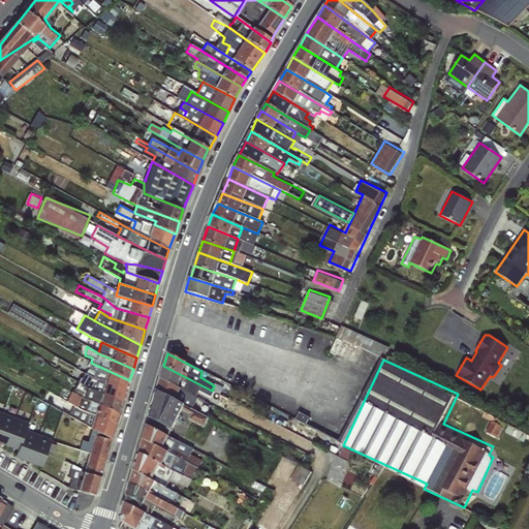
[(129,380),(91,363),(89,370),(93,372),(92,377),(106,381),(126,392),(129,380)]
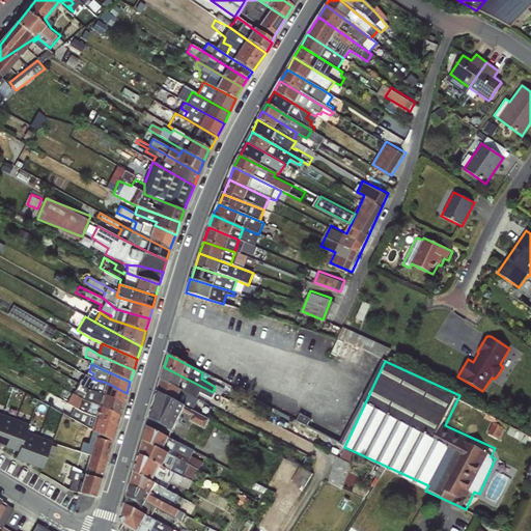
[(213,392),(164,367),(160,380),(198,399),(208,404),(214,394),(213,392)]
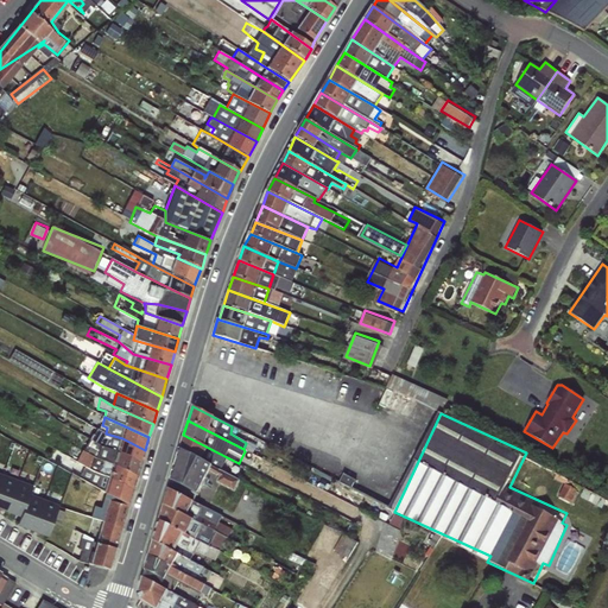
[(122,438),(106,434),(101,431),(97,429),(94,438),(101,441),(101,445),(141,463),(145,450),(122,438)]
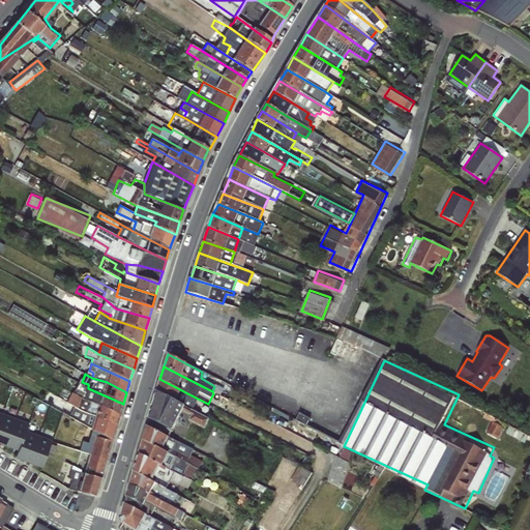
[(198,399),(159,379),(156,391),(184,407),(183,412),(189,415),(187,420),(204,429),(212,413),(196,403),(198,399)]
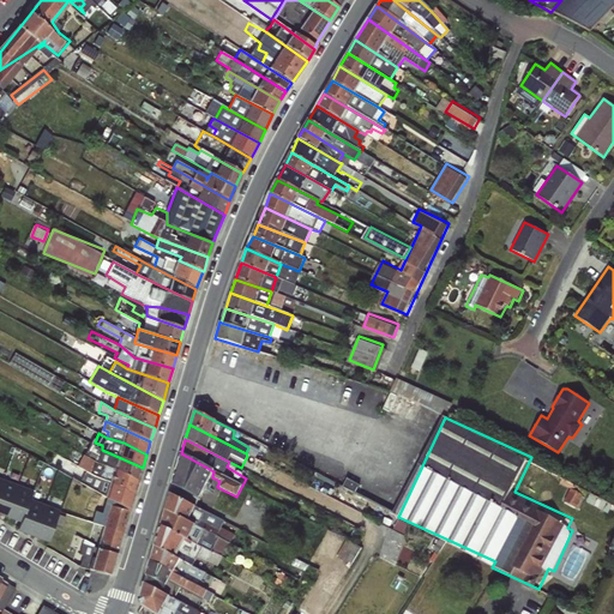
[(143,468),(102,450),(91,444),(83,455),(138,481),(143,468)]
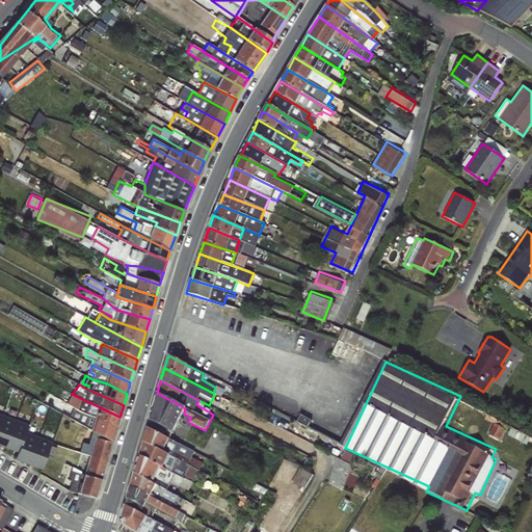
[(185,408),(157,393),(149,421),(148,428),(169,440),(173,432),(184,414),(185,408)]
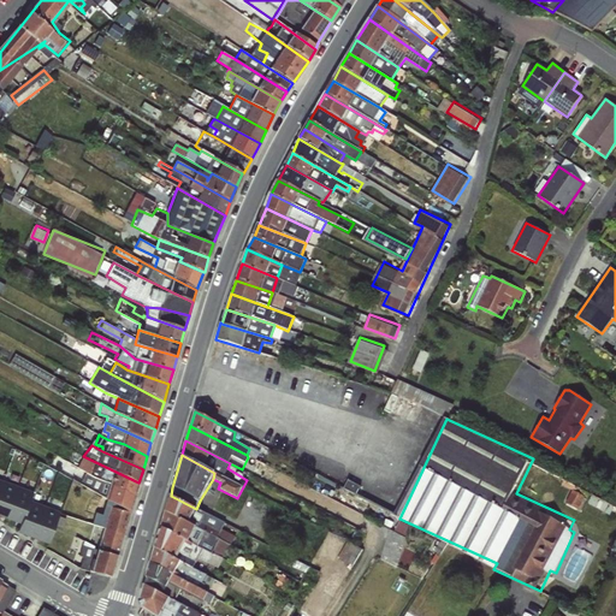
[(138,483),(83,456),(78,468),(135,497),(138,483)]
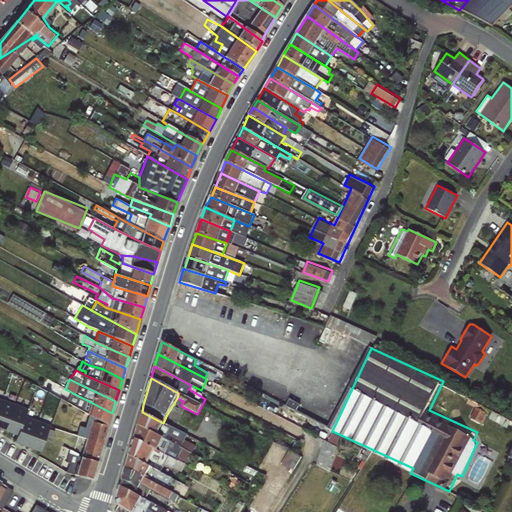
[(112,413),(65,389),(60,398),(91,415),(108,426),(112,413)]
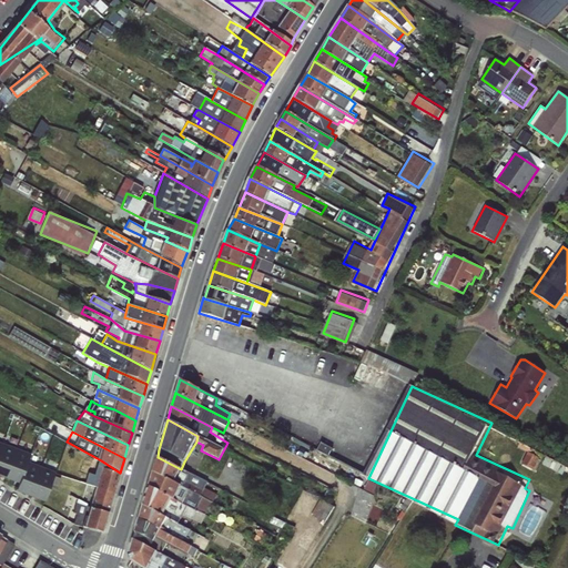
[(0,445),(0,444),(0,475),(4,477),(14,449),(0,445)]
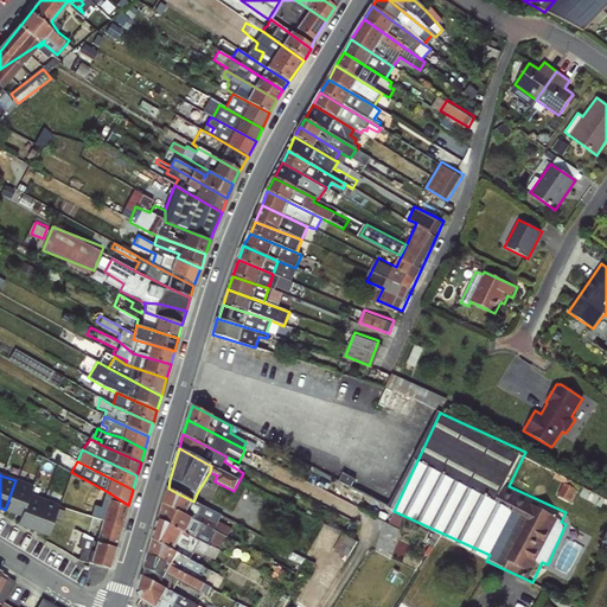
[(16,480),(5,510),(20,516),(27,494),(31,486),(16,480)]
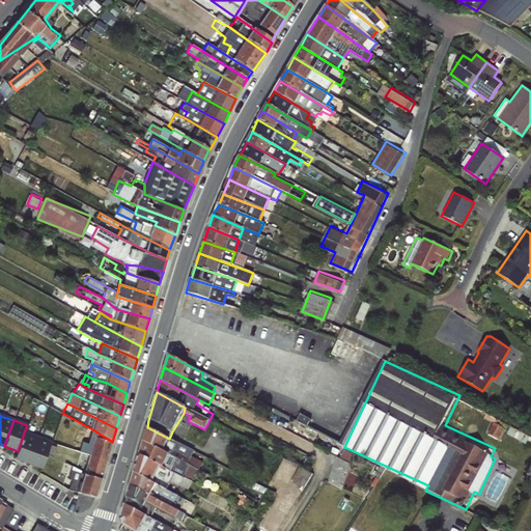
[(169,439),(147,427),(143,441),(194,467),(199,469),(202,463),(191,455),(193,450),(169,439)]
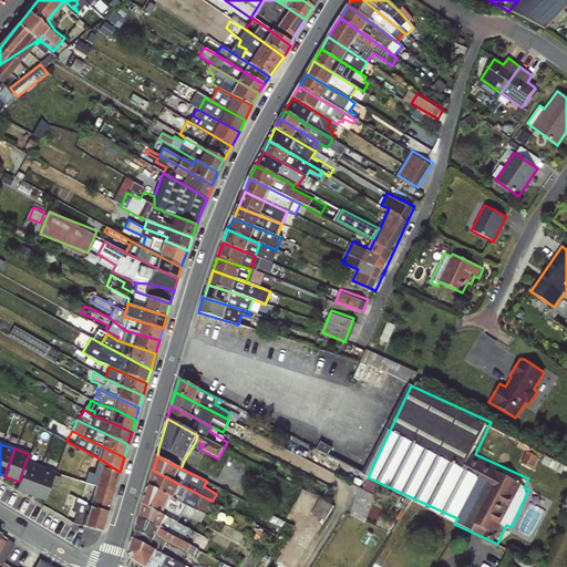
[(31,495),(41,467),(26,462),(19,482),(16,490),(31,495)]
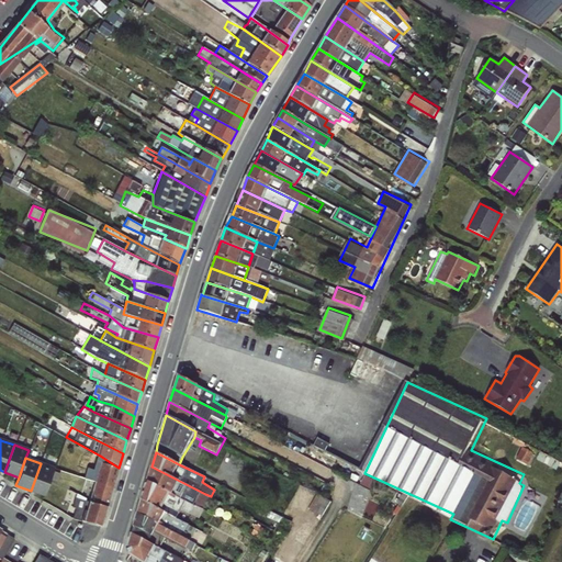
[(41,463),(31,491),(44,495),(54,469),(41,463)]
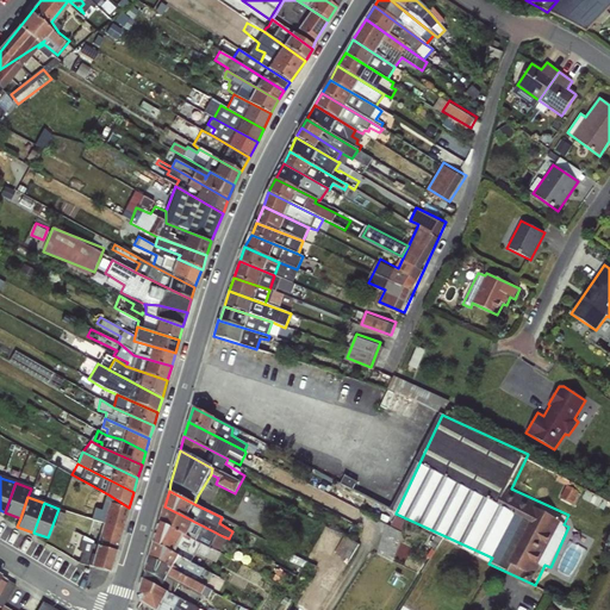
[(223,536),(165,506),(160,522),(200,545),(216,552),(223,536)]
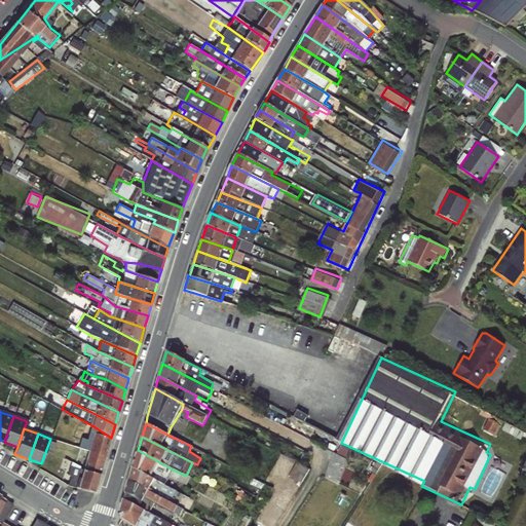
[(337,446),(329,478),(342,482),(351,449),(337,446)]
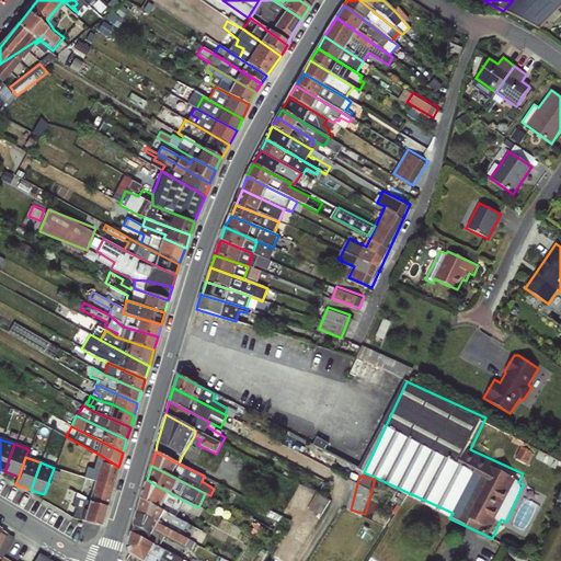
[(184,501),(147,480),(140,500),(176,517),(184,501)]
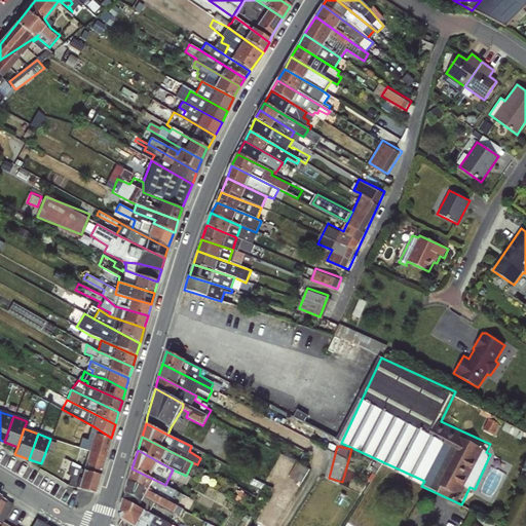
[(165,485),(132,468),(128,481),(171,502),(172,499),(179,502),(183,495),(165,485)]
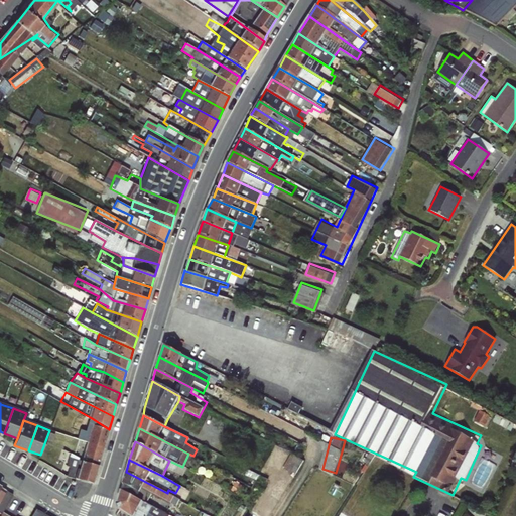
[(167,493),(126,472),(120,490),(142,501),(146,503),(151,495),(170,504),(174,497),(167,493)]
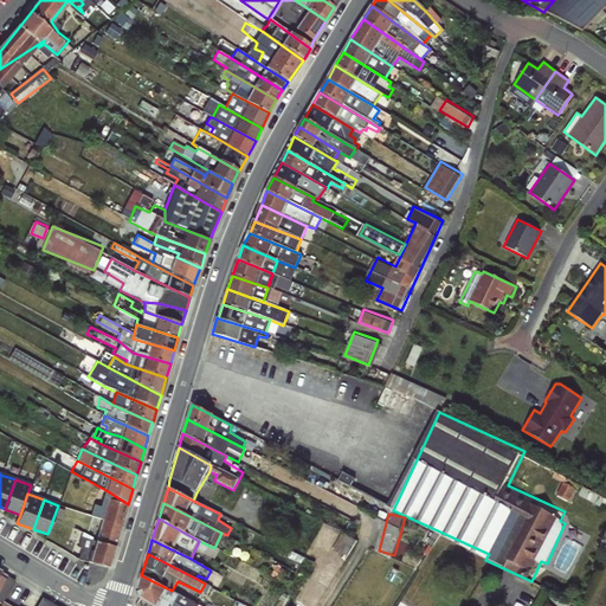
[(14,581),(0,572),(0,603),(1,604),(14,581)]
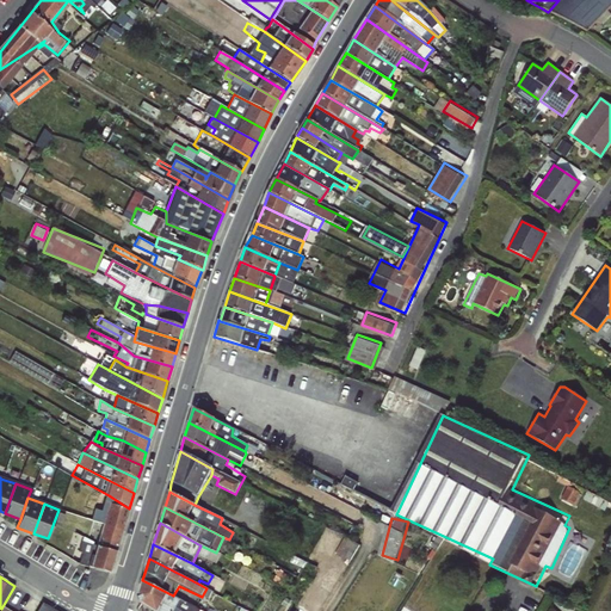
[(168,593),(142,580),(137,596),(141,602),(136,610),(137,610),(172,610),(178,599),(166,596),(168,593)]
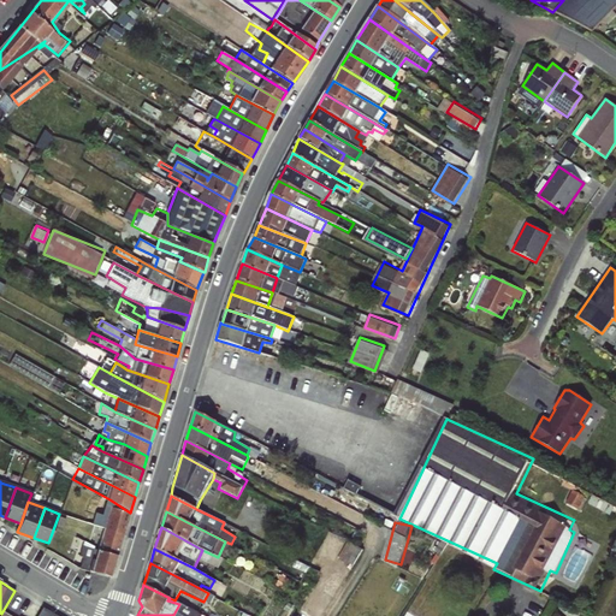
[(179,604),(173,615),(202,615),(181,604),(179,604)]
